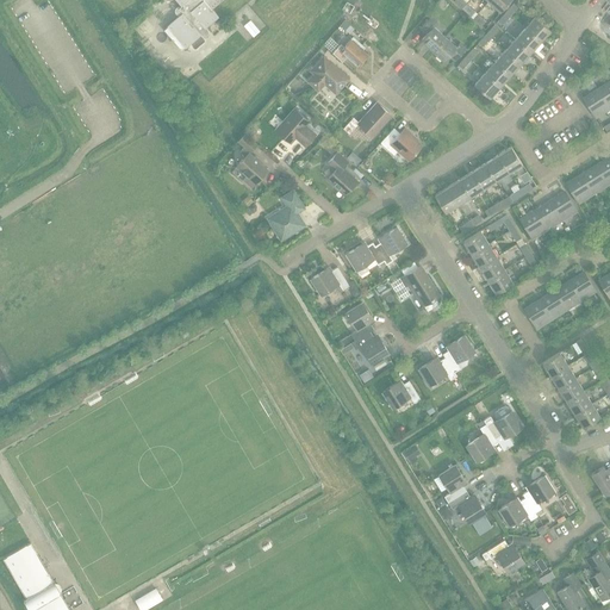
[(176,0),(181,5),(178,8),(181,13),(167,26),(185,48),(207,29),(206,27),(218,17),(211,8),(221,0),(176,0)]
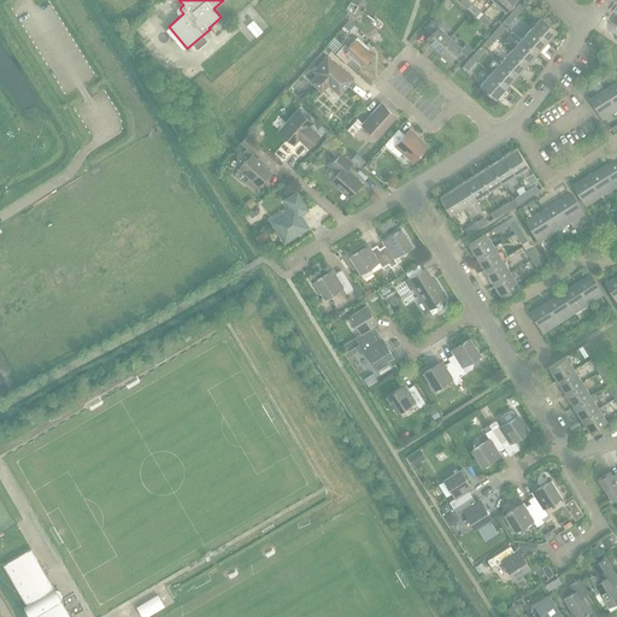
[(397,13),(407,0),(387,0),(385,4),(397,13)]
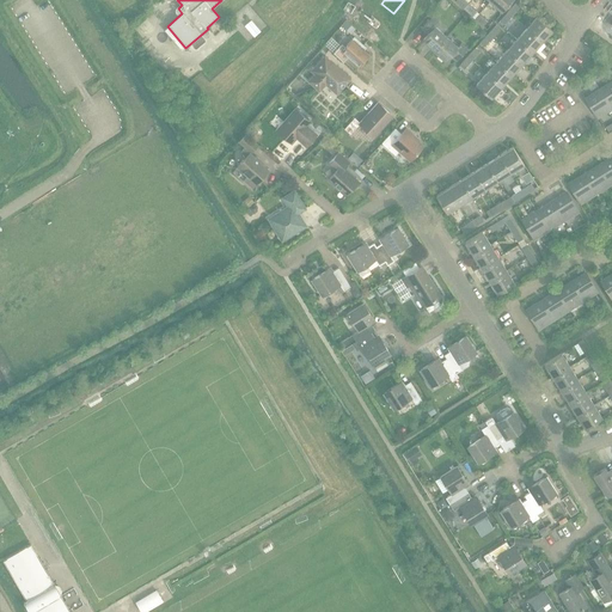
[(405,25),(422,6),(414,0),(404,0),(393,13),(405,25)]
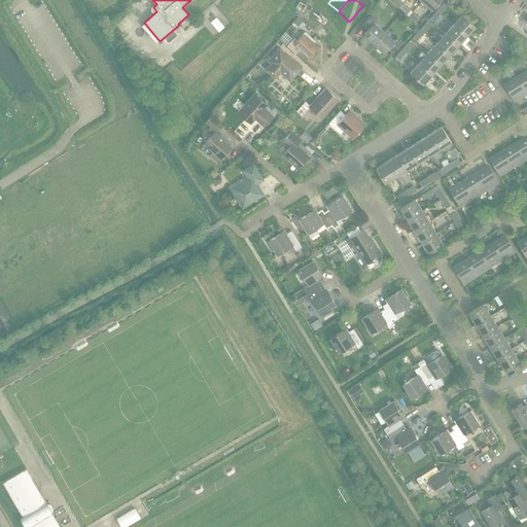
[(423,0),(422,1),(432,10),(441,0),(423,0)]
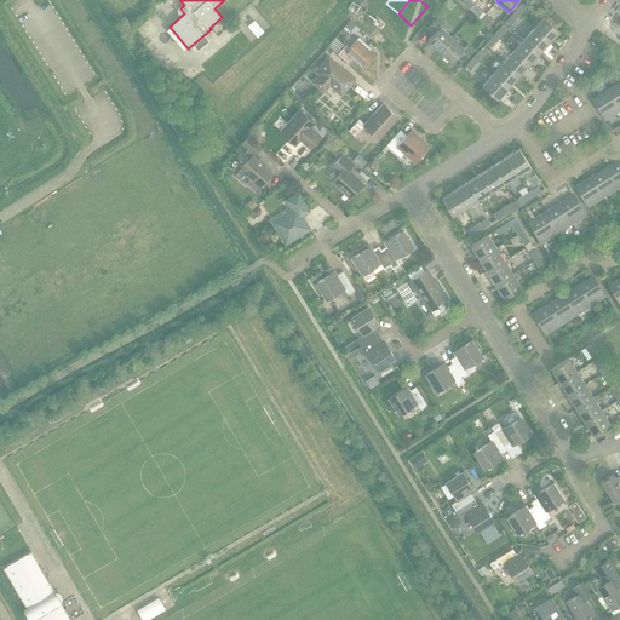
[(514,11),(518,16),(527,7),(522,3),(514,11)]
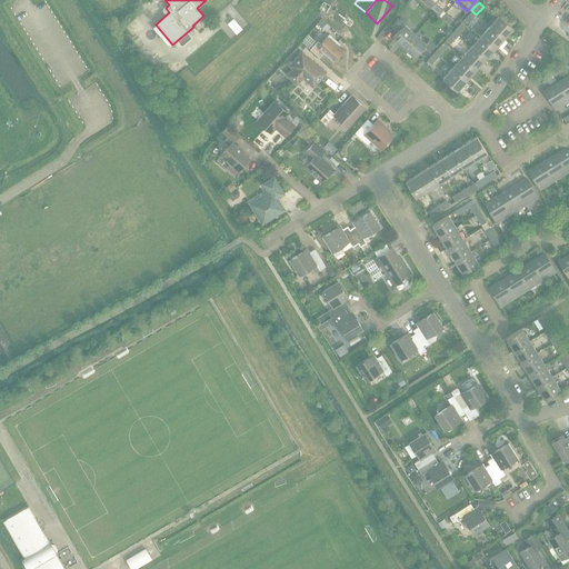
[(436,3),(431,8),(439,16),(442,10),(436,3)]
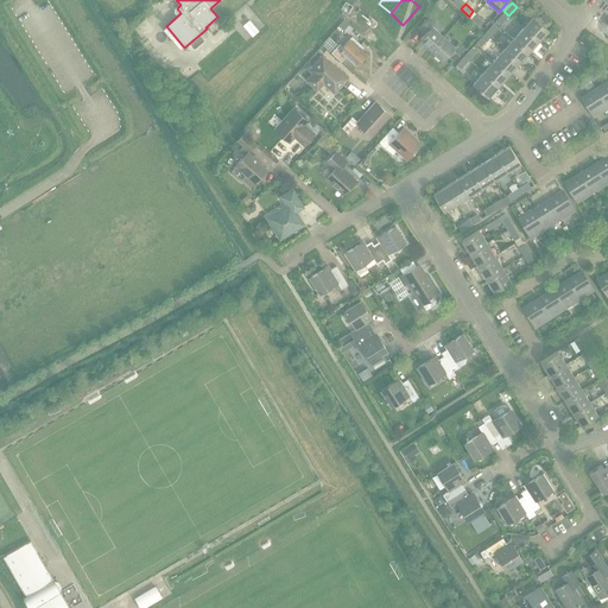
[(501,24),(508,16),(504,11),(496,19),(501,24)]
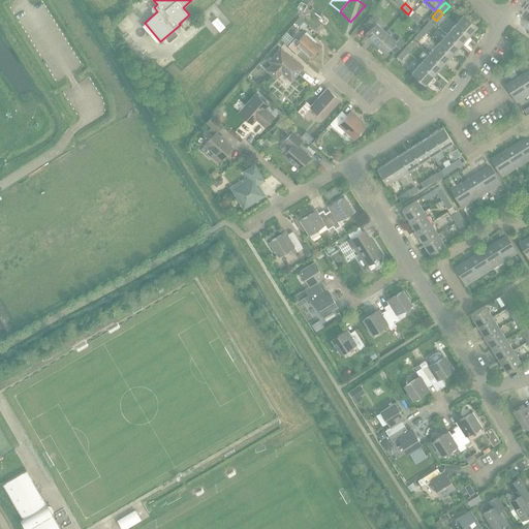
[(410,16),(417,23),(421,18),(413,11),(410,16)]
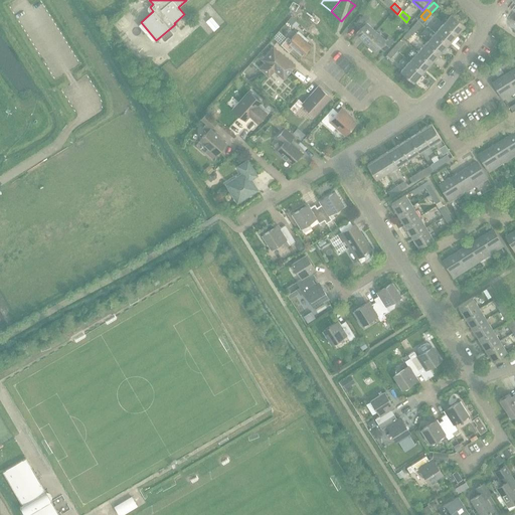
[(365,42),(375,31),(366,22),(369,19),(363,14),(354,24),(360,29),(355,34),(365,42)]
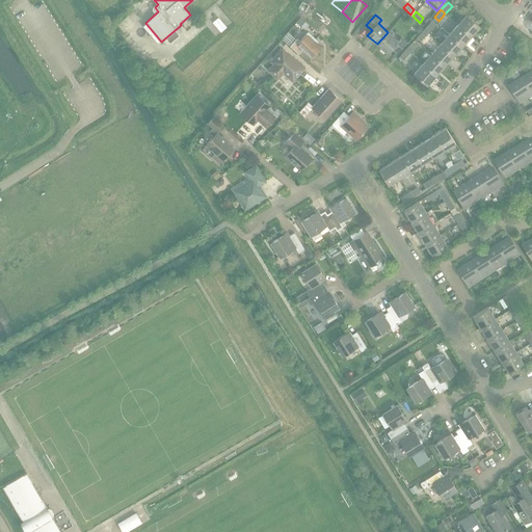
[(457,24),(471,36),(479,26),(467,15),(457,24)]
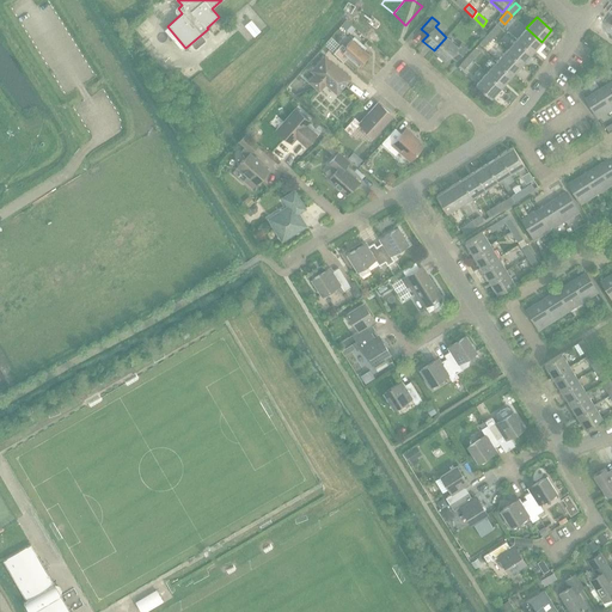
[(488,34),(493,38),(500,30),(495,25),(488,34)]
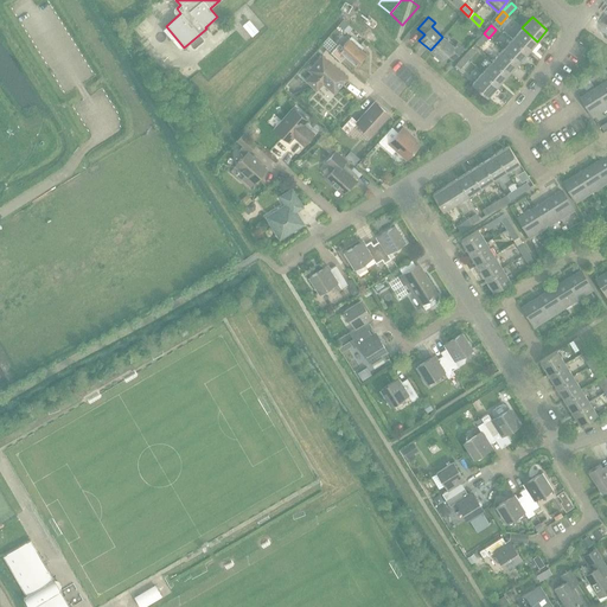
[(526,52),(537,42),(522,27),(512,39),(526,52)]
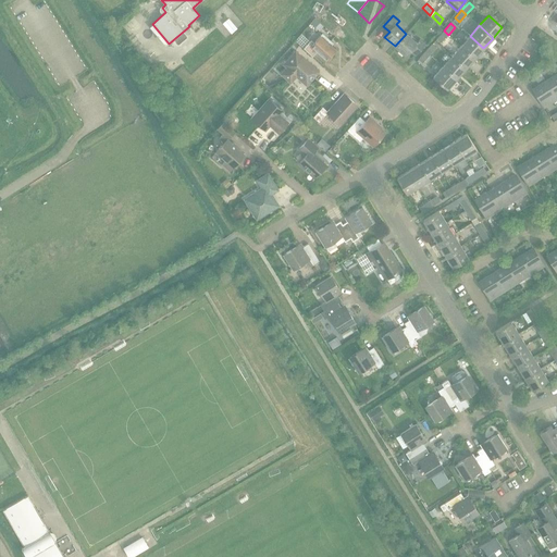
[(441,42),(448,35),(444,31),(436,38),(441,42)]
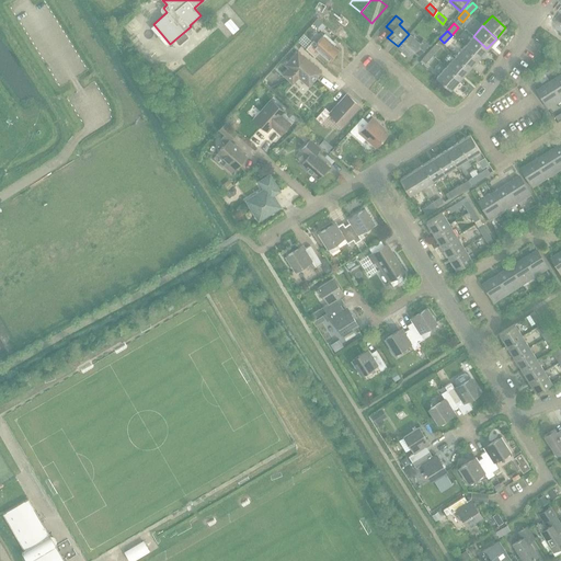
[(333,46),(335,44),(324,34),(316,43),(313,41),(306,48),(315,57),(319,52),(328,60),(338,50),(333,46)]
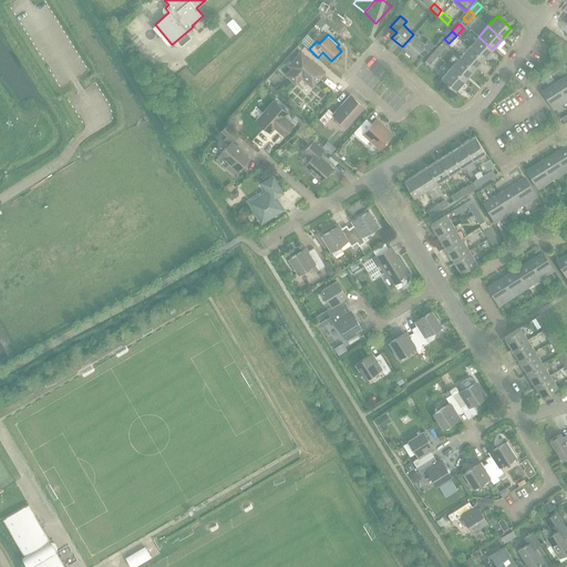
[(413,34),(402,47),(412,57),(418,51),(423,57),(433,45),(426,40),(423,43),(413,34)]
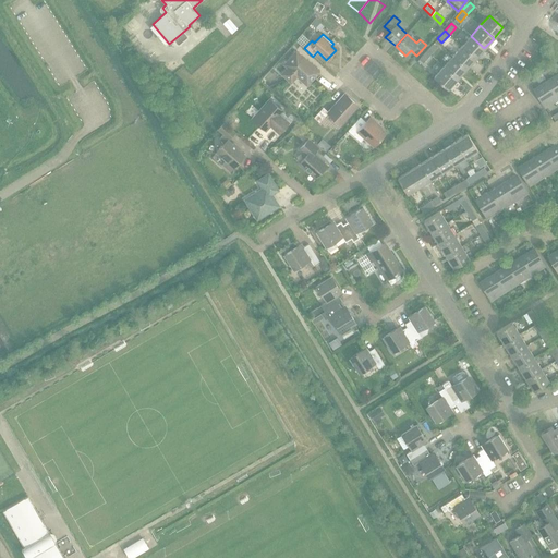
[(475,58),(484,48),(471,36),(461,46),(475,58)]
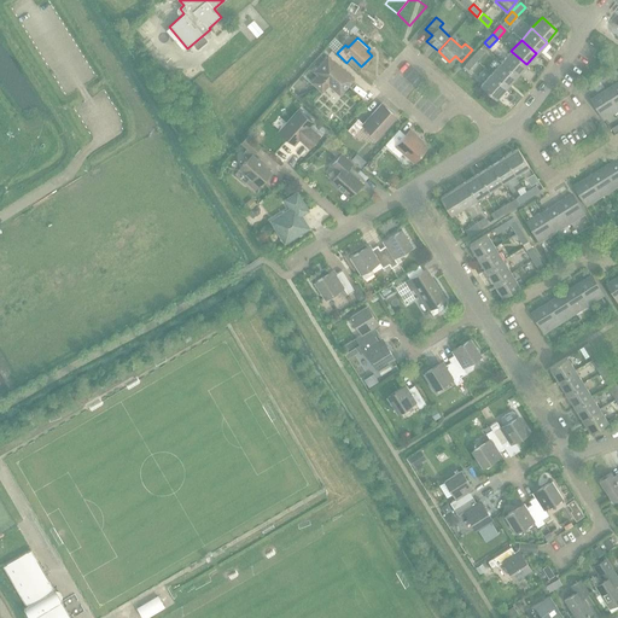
[(472,57),(477,60),(484,52),(479,48),(472,57)]
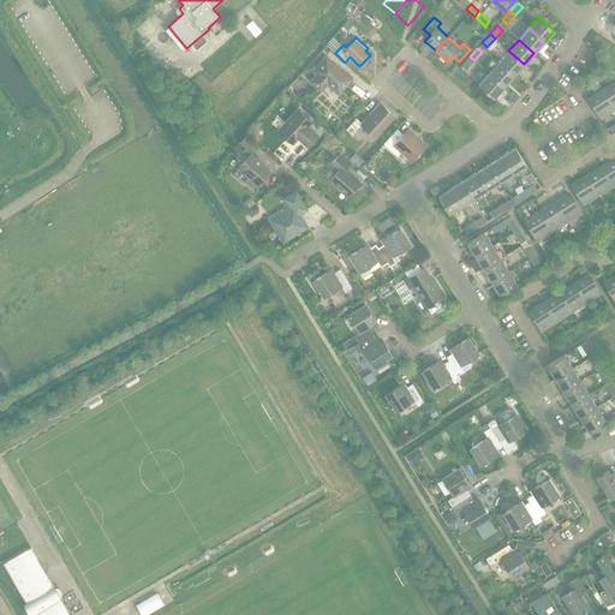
[(513,76),(524,64),(508,51),(499,61),(513,76)]
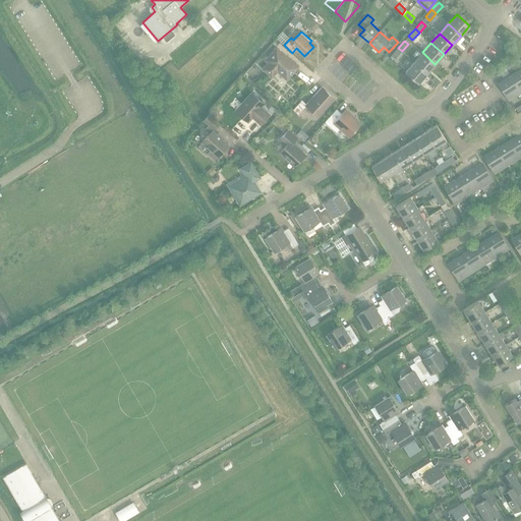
[(277,70),(286,79),(297,67),(276,48),(266,60),(269,63),(263,69),(272,76),(277,70)]
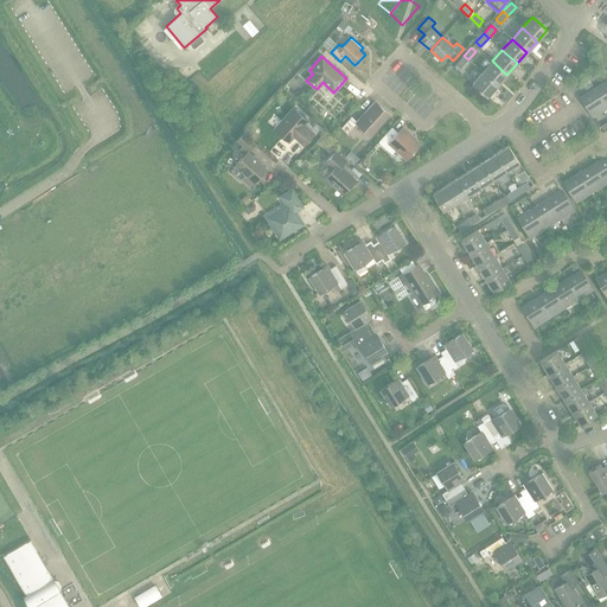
[(460,69),(468,59),(464,56),(455,64),(460,69)]
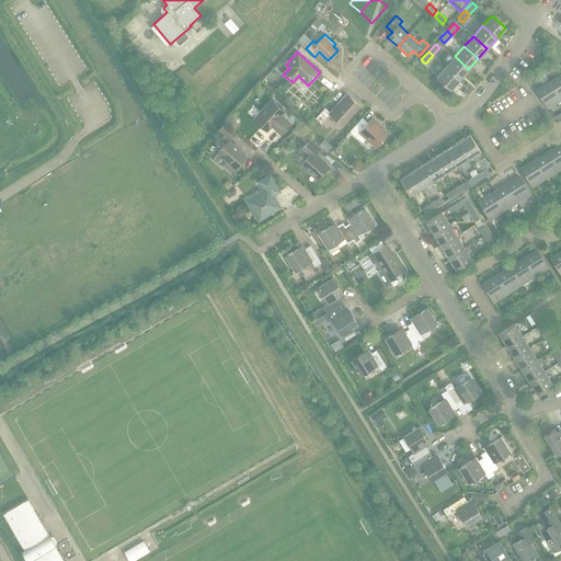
[(459,79),(468,69),(455,56),(446,67),(459,79)]
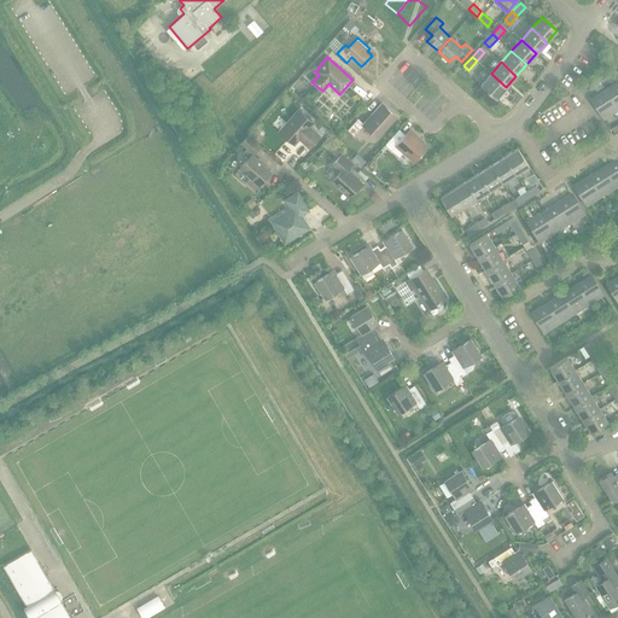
[(495,99),(506,87),(491,74),(481,86),(495,99)]
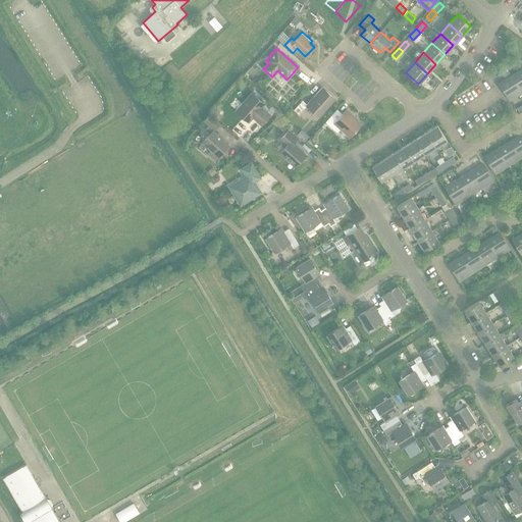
[(521,90),(521,68),(513,75),(521,90)]
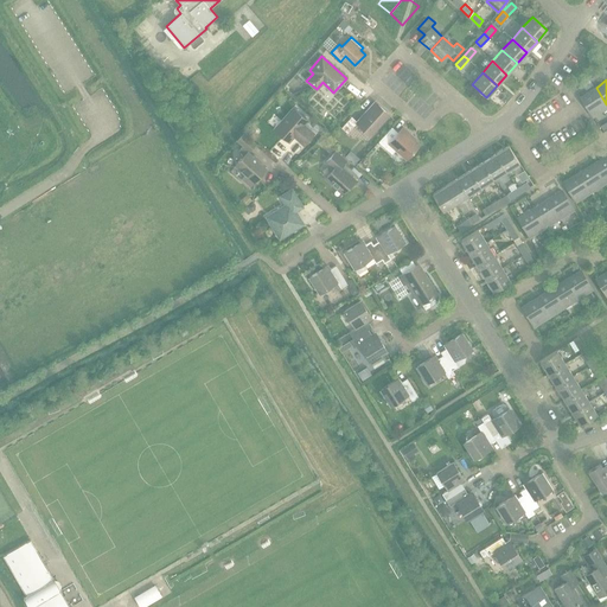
[(593,116),(606,107),(606,104),(596,88),(581,97),(593,116)]
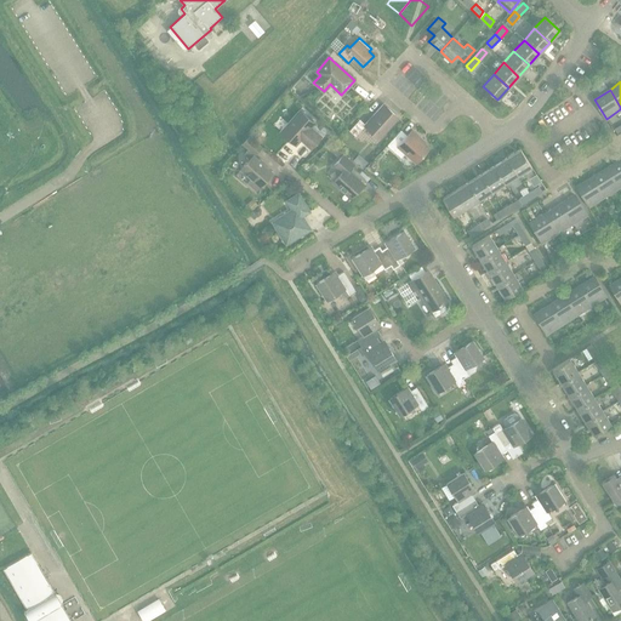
[(364,126),(379,138),(398,118),(383,104),(365,124),(359,119),(349,131),(355,136),(364,126)]
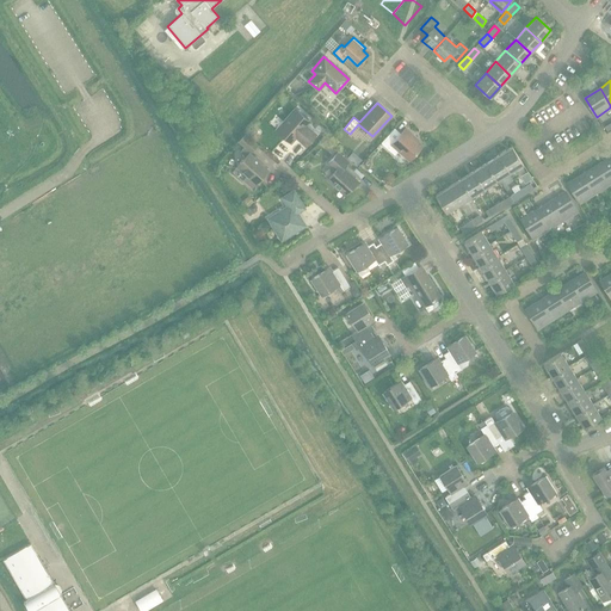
[(298,141),(306,146),(315,134),(306,125),(309,122),(295,109),(276,130),(290,143),(296,136),(300,140),(298,141)]
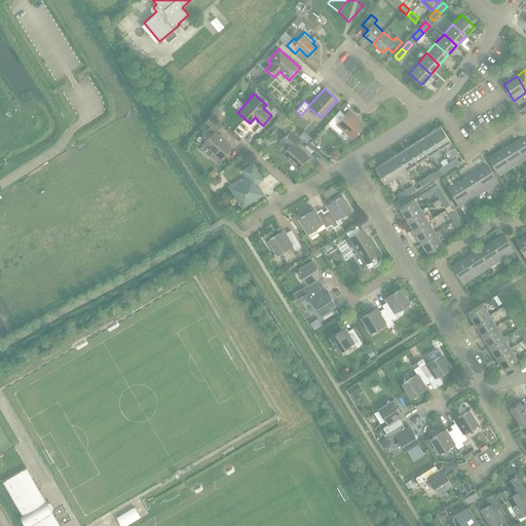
[(348,110),(344,115),(339,110),(328,123),(339,134),(343,129),(351,138),(363,124),(354,117),(355,116),(348,110)]
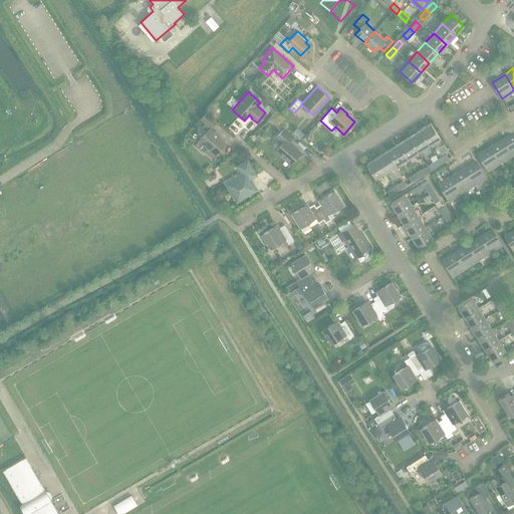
[(211,127),(216,121),(206,112),(201,118),(206,123),(202,127),(206,132),(199,140),(208,148),(204,152),(211,159),(225,143),(210,129),(211,127)]
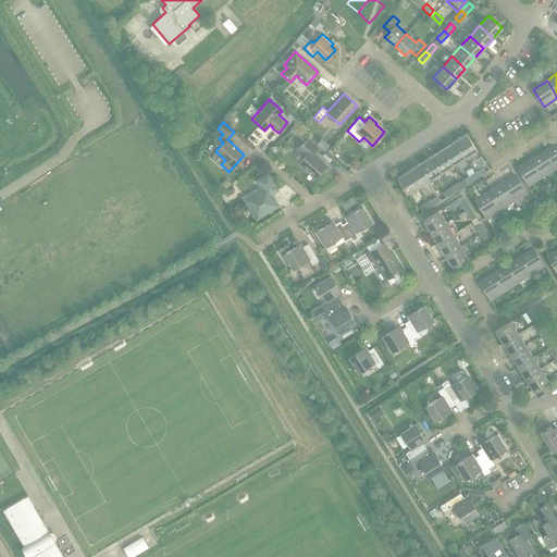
[(297,127),(293,133),(298,136),(301,132),(297,127)]
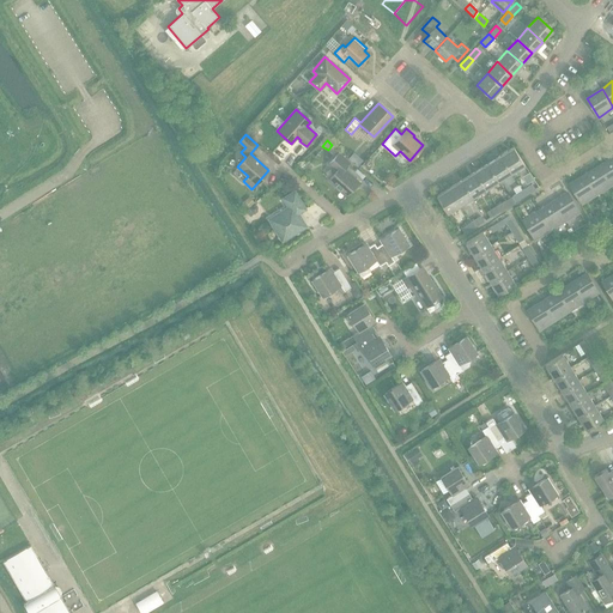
[(501,156),(511,173),(525,164),(514,147),(501,156)]
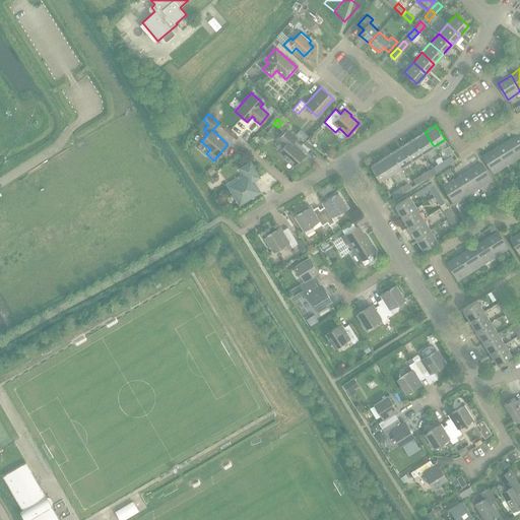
[(278,152),(294,166),(304,154),(291,143),(297,138),(287,129),(278,139),(283,143),(283,146),(278,152)]
